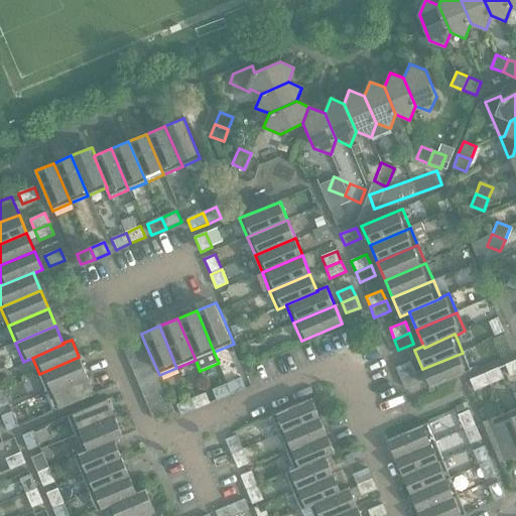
[(150,355),(145,344),(125,352),(130,364),(150,355)]
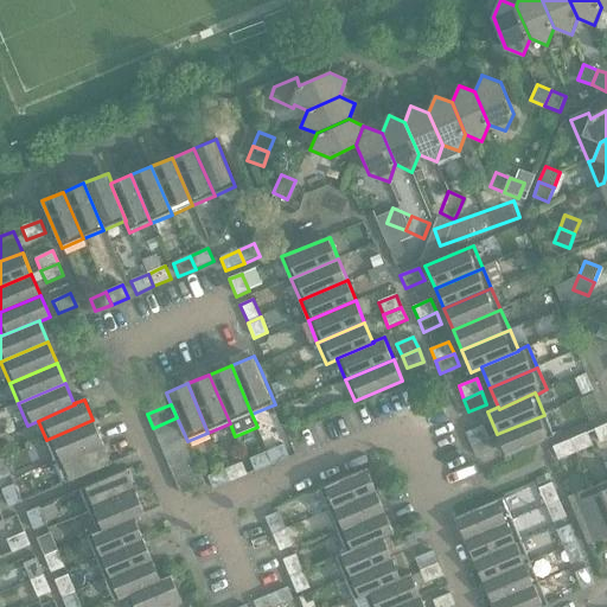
[(554,436),(544,415),(497,434),(508,457),(554,436)]
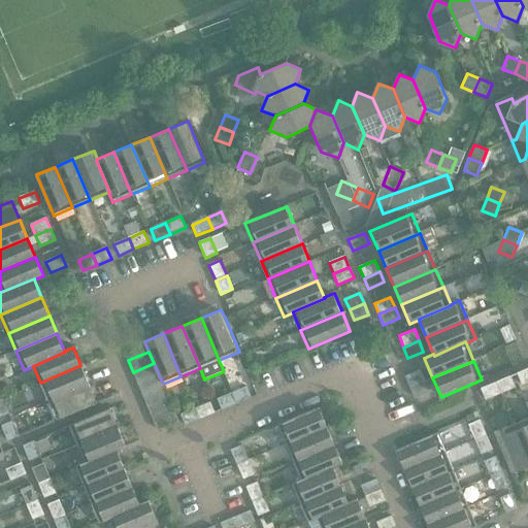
[(159,374),(154,363),(133,372),(138,384),(159,374)]
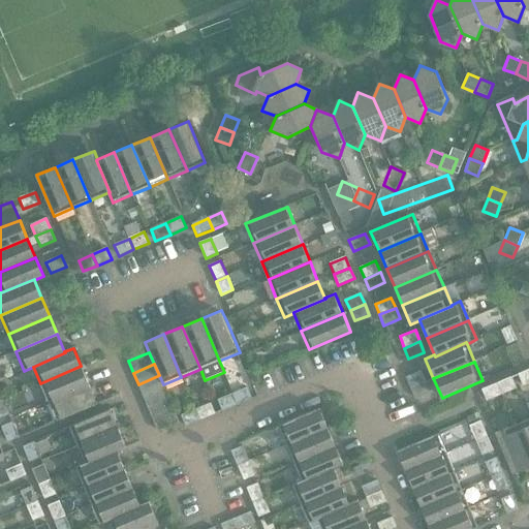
[(89,385),(81,366),(40,383),(49,403),(89,385)]
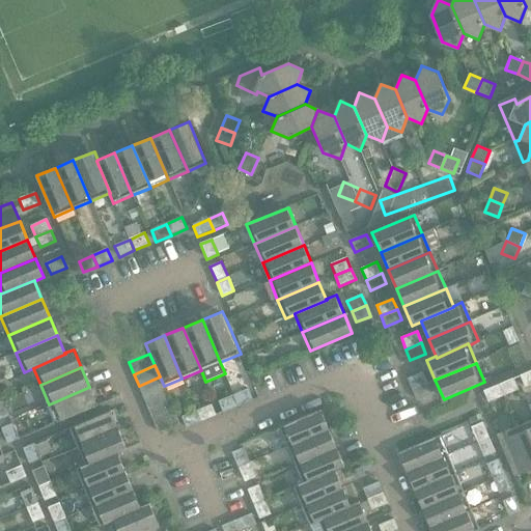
[(530,385),(530,371),(520,376),(525,388),(530,385)]
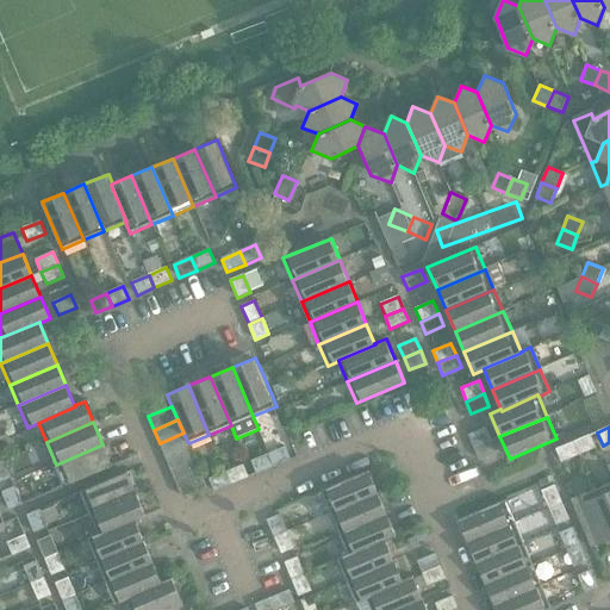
[(492,440),(487,428),(468,435),(473,447),(492,440)]
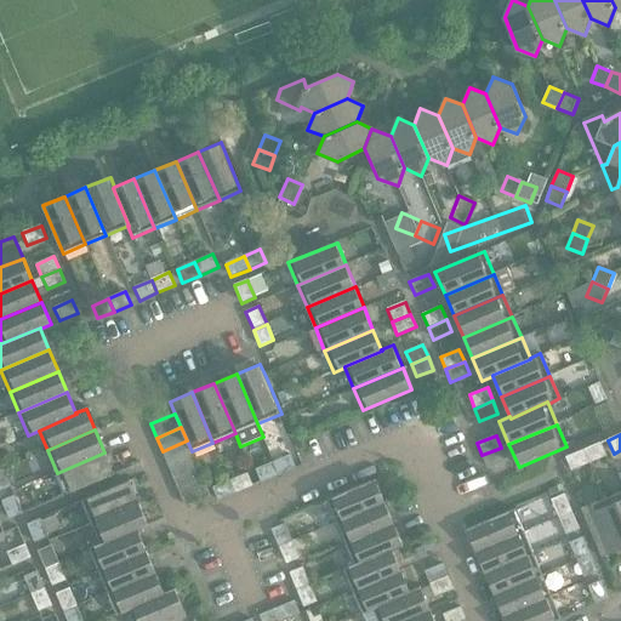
[(193,454),(192,451),(187,440),(163,451),(167,465),(193,454)]
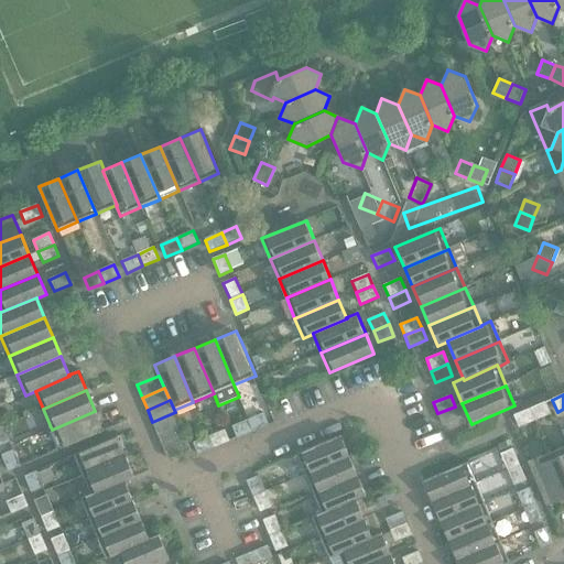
[(550,415),(545,403),(529,410),(534,422),(550,415)]
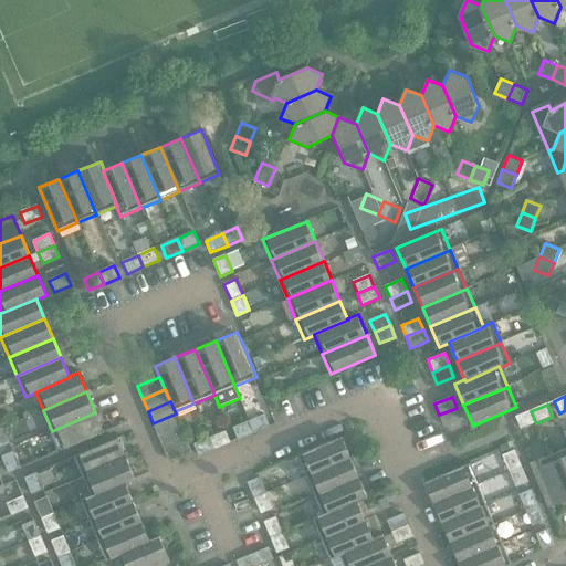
[(461,419),(457,408),(439,415),(444,426),(461,419)]
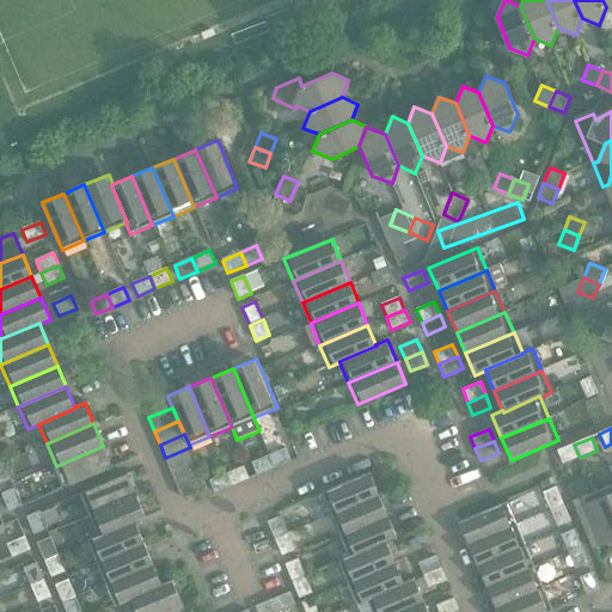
[(580,458),(574,445),(557,452),(563,466),(580,458)]
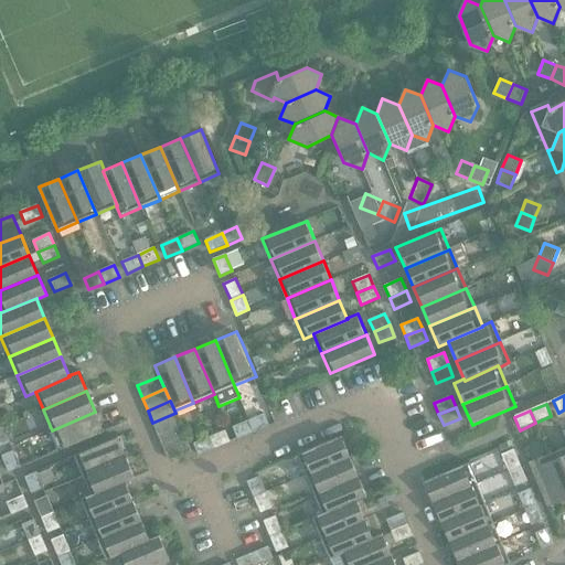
[(104,433),(95,412),(52,430),(61,450),(104,433)]
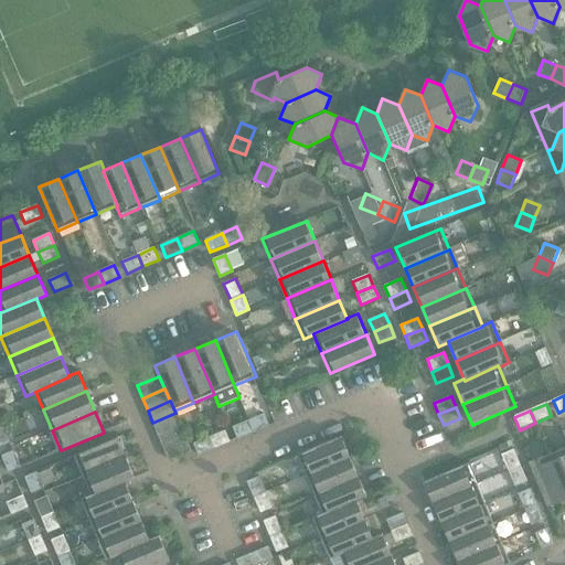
[(181,425),(178,419),(176,413),(152,423),(158,435),(181,425)]
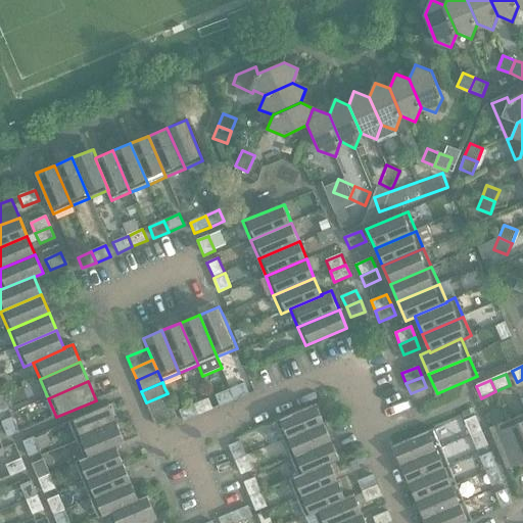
[(249,394),(245,383),(230,389),(235,400),(249,394)]
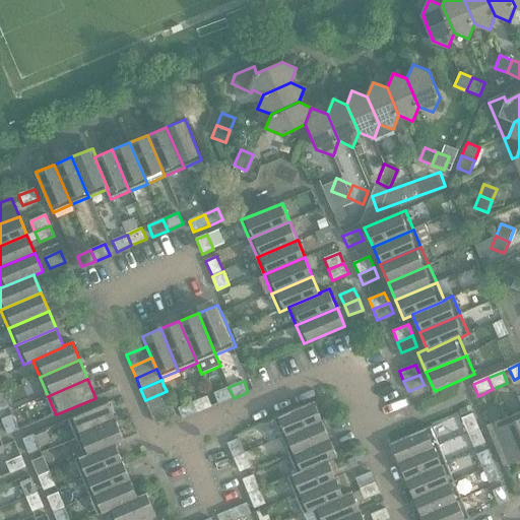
[(234,398),(229,387),(214,394),(218,404),(234,398)]
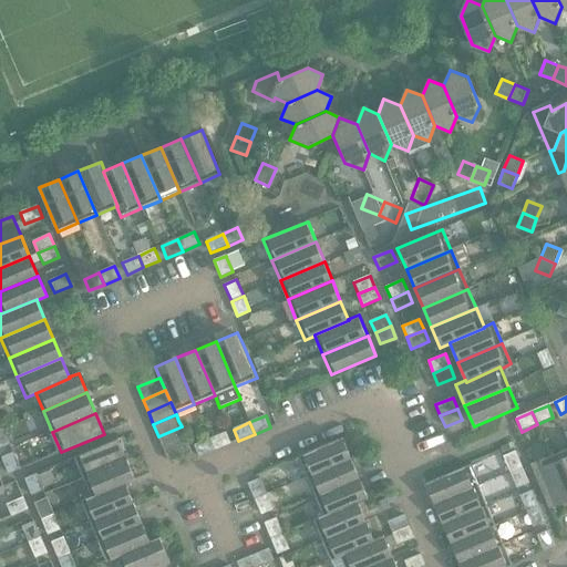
[(186,440),(182,426),(158,436),(164,449),(186,440)]
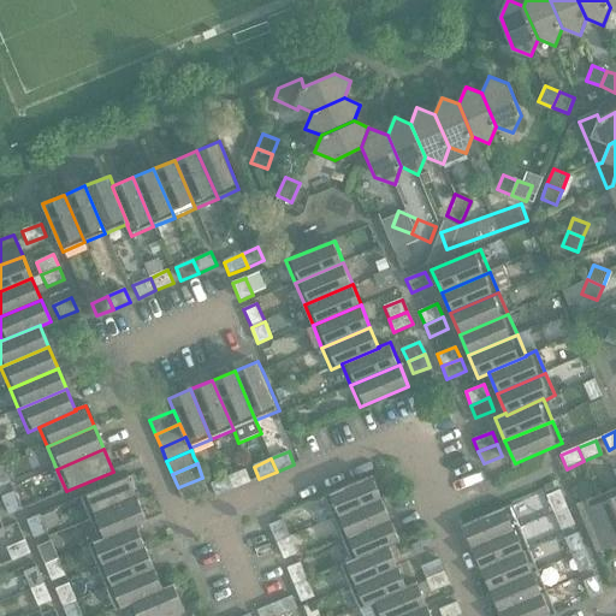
[(0,487),(10,484),(4,466),(0,467),(0,487)]
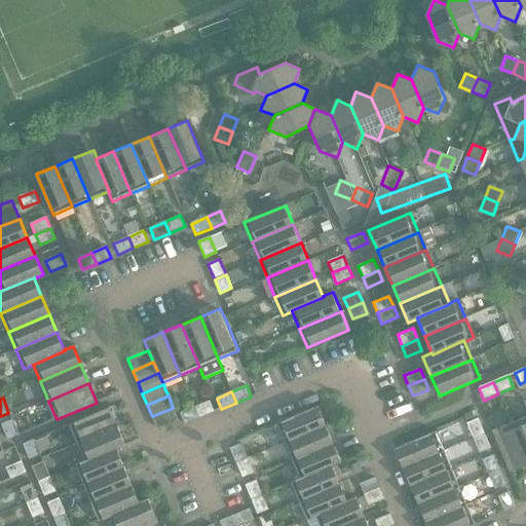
[(214,412),(210,401),(194,407),(199,418),(214,412)]
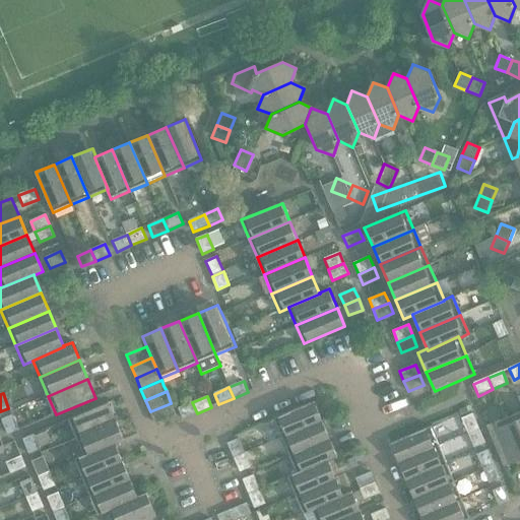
[(197,413),(192,402),(178,408),(183,419),(197,413)]
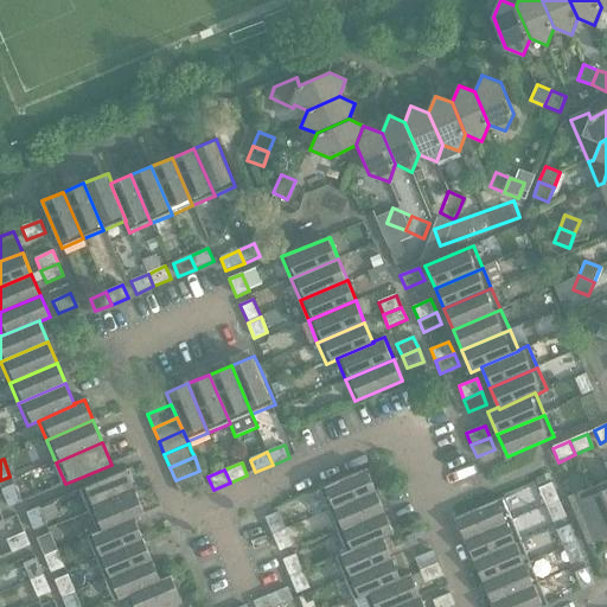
[(136,493),(127,471),(80,491),(89,512),(136,493)]
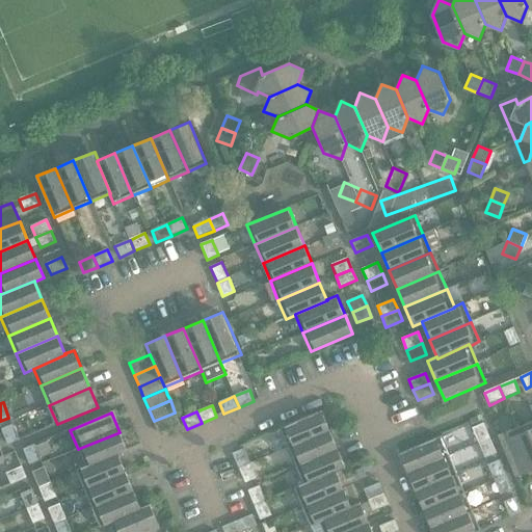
[(180,423),(175,413),(154,421),(158,432),(180,423)]
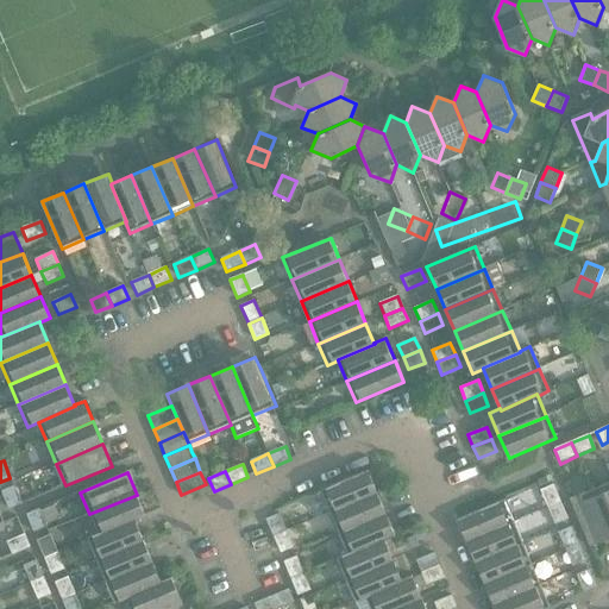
[(377,495),(368,472),(321,491),(330,514),(377,495)]
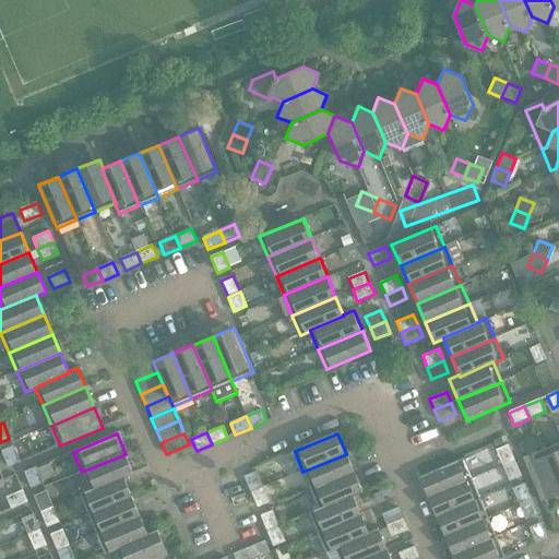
[(558,442),(543,450),(558,489),(558,442)]
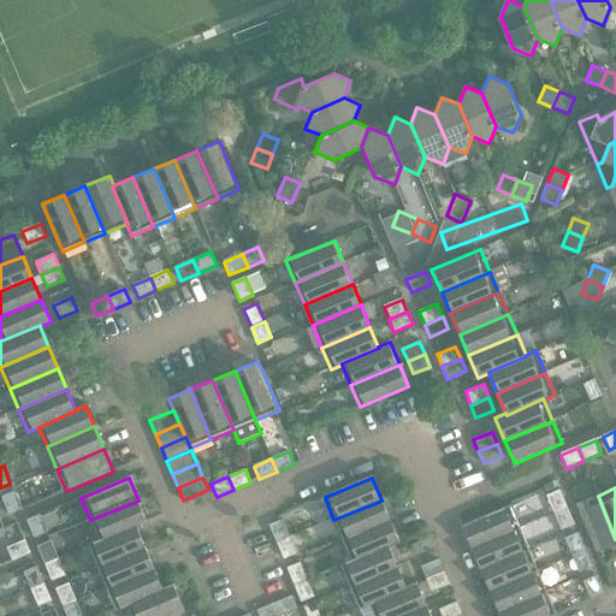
[(567,508),(560,490),(546,496),(554,513),(567,508)]
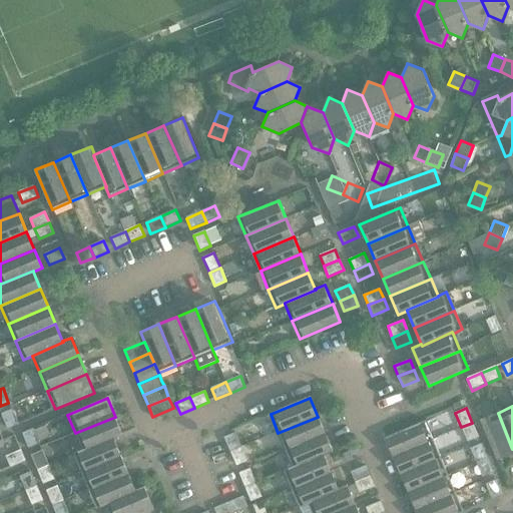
[(18,424),(13,410),(2,415),(7,429),(18,424)]
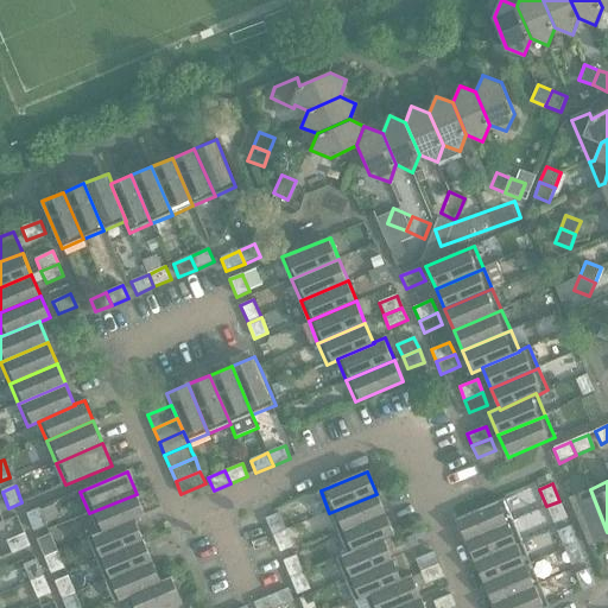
[(607,538),(607,532),(590,489),(569,498),(588,548),(607,538)]
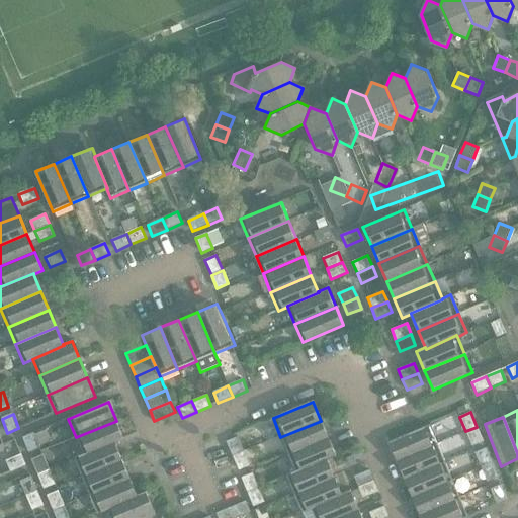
[(124,439),(116,421),(76,437),(83,454),(83,455),(114,442),(115,443),(124,439)]
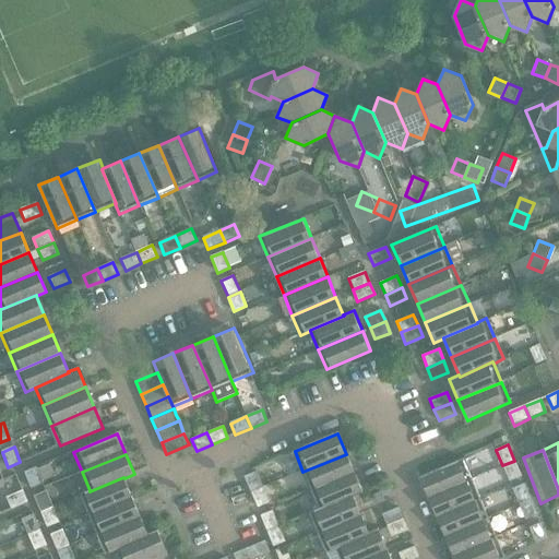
[(354,473),(346,454),(302,472),(310,490),(354,473)]
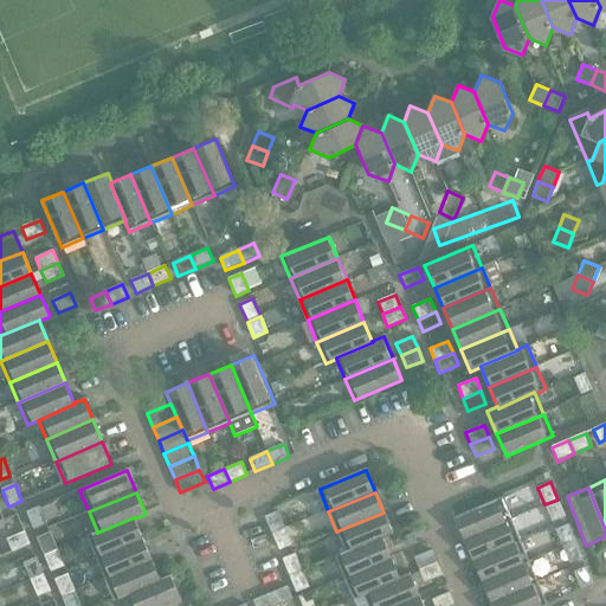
[(510,520),(502,498),(456,517),(464,539),(510,520)]
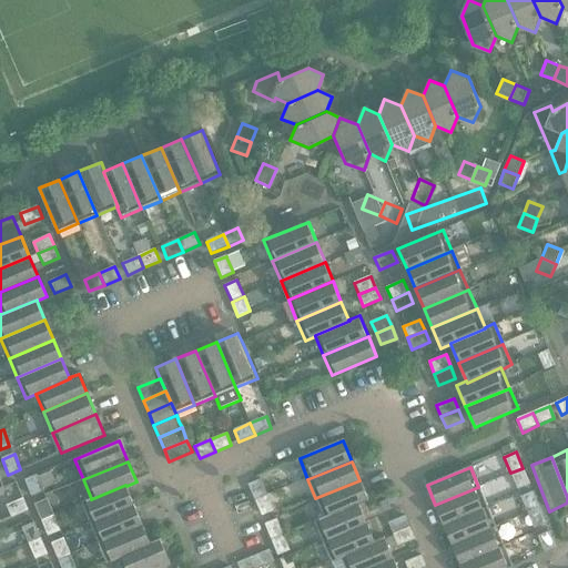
[(529,484),(523,468),(510,473),(517,488),(529,484)]
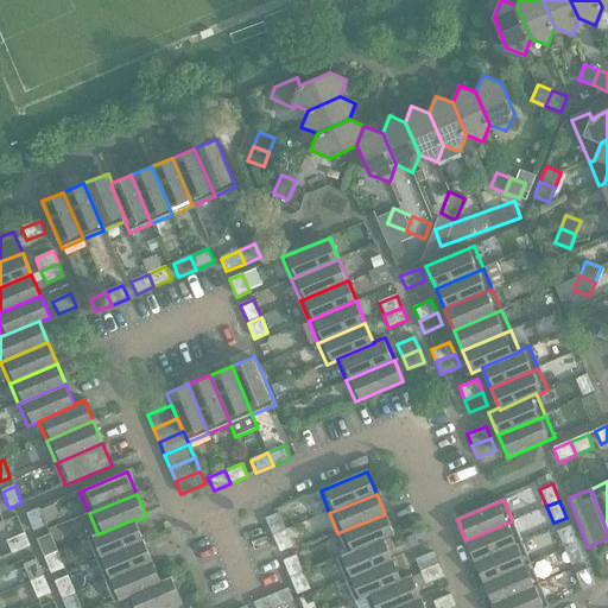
[(48,526),(40,507),(27,513),(35,532),(48,526)]
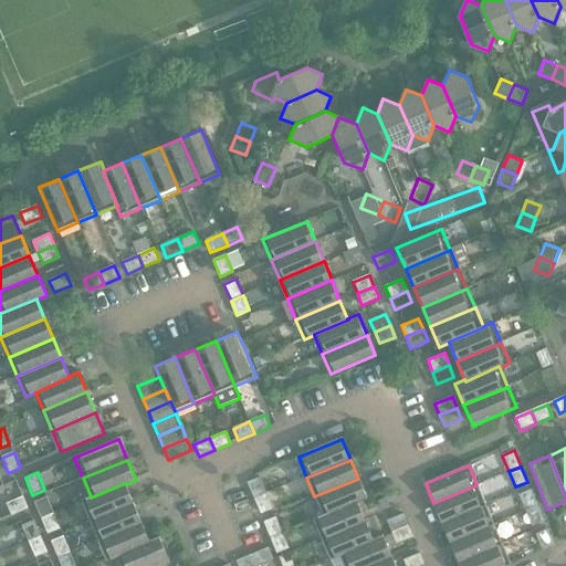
[(265,494),(260,478),(248,483),(254,499),(265,494)]
